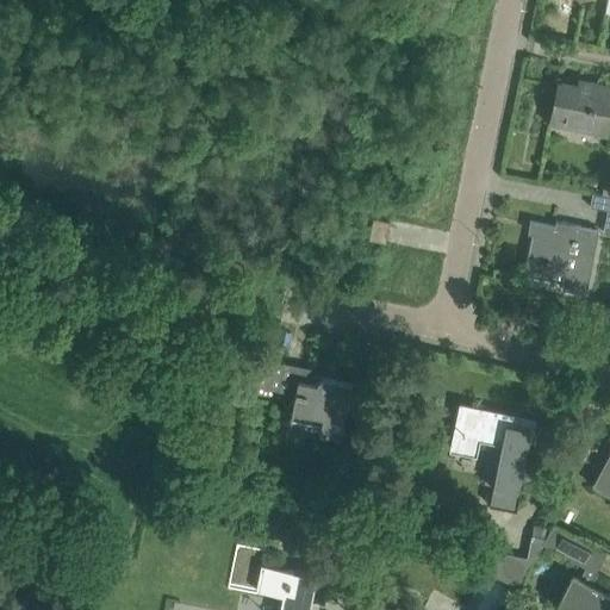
[(558,81),(549,122),(608,135),(609,124),(609,86),(590,82),(589,88),(558,81)]
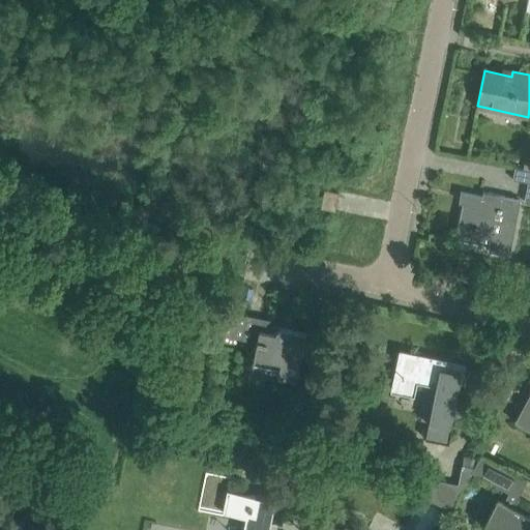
[(514,167),(512,179),(527,182),(524,201),(529,202),(529,170),(523,169),(514,167)]
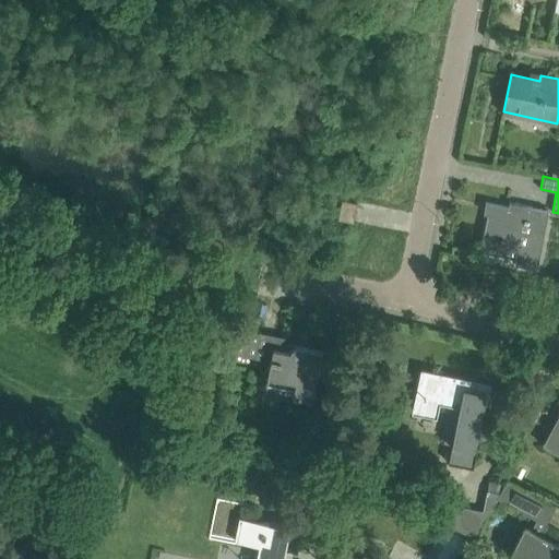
[(337,218),(353,222),(357,202),(355,202),(342,199),(337,218)]
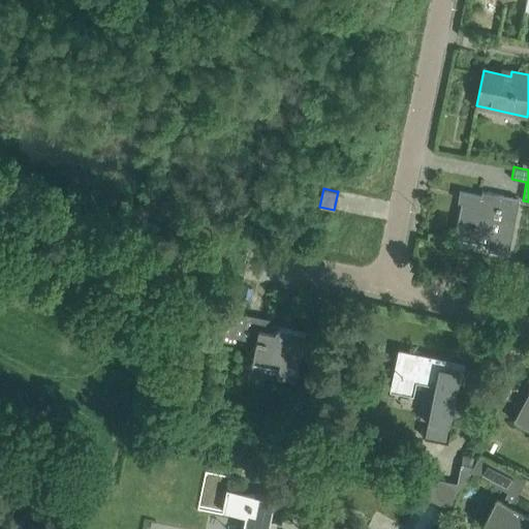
[(519,199),(481,192),(480,196),(459,192),(459,193),(463,193),(455,238),(489,244),(487,250),(507,254),(519,199)]
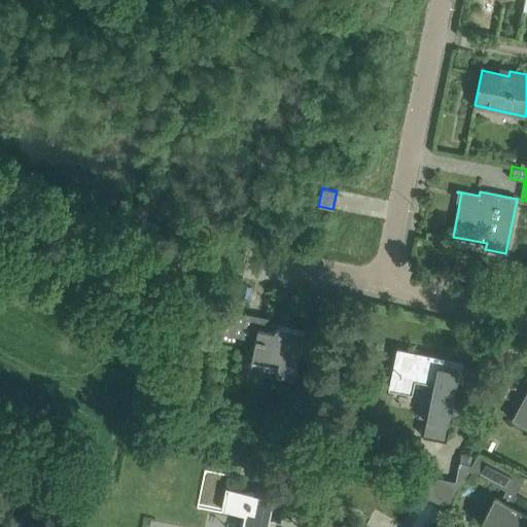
[(223,308),(218,332),(254,341),(250,362),(277,367),(276,375),(293,378),(304,330),(280,326),(279,326),(278,326),(277,326),(276,326),(275,327),(275,328),(274,328),(274,329),(273,330),(266,329),(269,317),(223,308)]
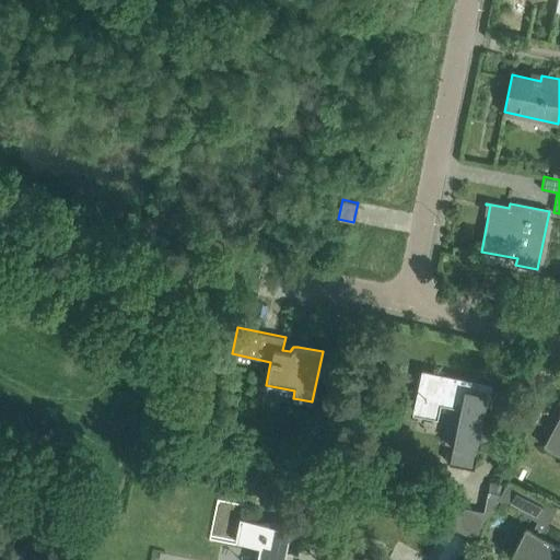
[(487,405),(490,385),(422,372),(415,411),(435,416),(439,401),(452,405),(461,406),(453,442),(448,464),(473,468),(476,451),(474,450),(483,405),(487,405)]
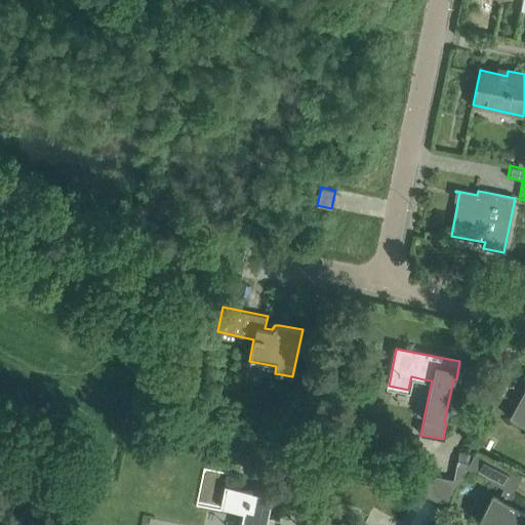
[(524,392),(513,416),(524,422),(524,392)]
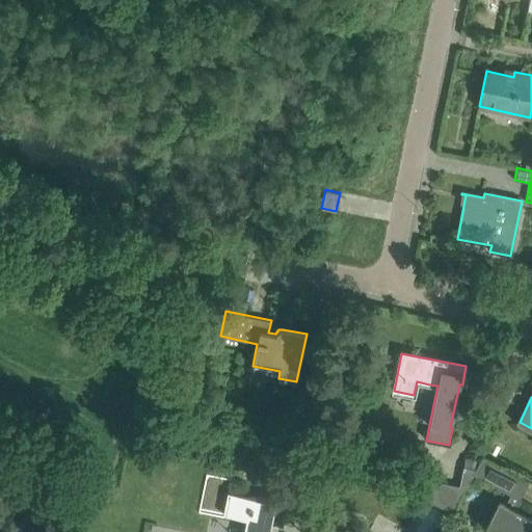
[(510,494),(520,499),(530,480),(483,455),(473,473),(510,494)]
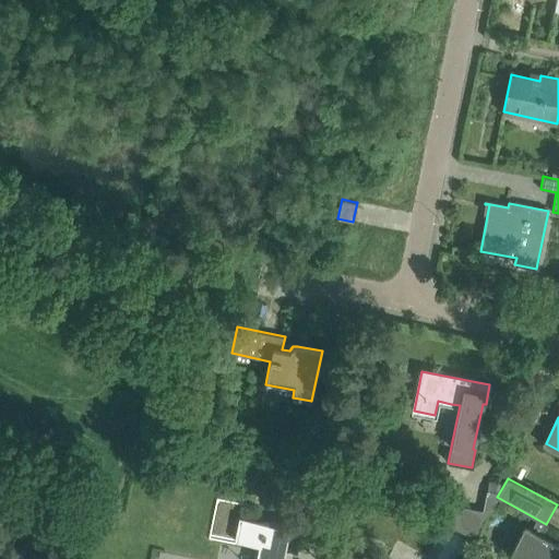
[(436,500),(432,514),(475,537),(499,492),(486,489),(483,510),(436,500)]
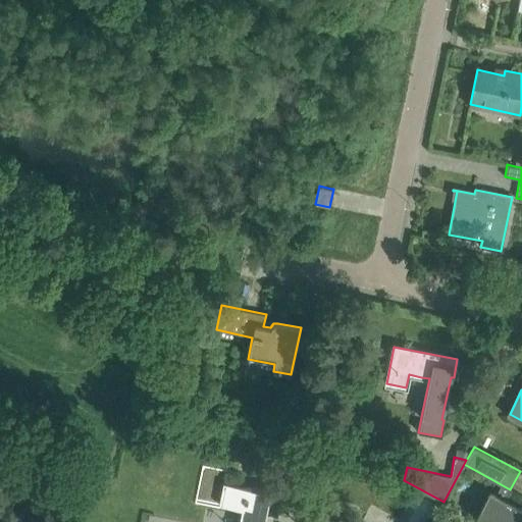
[(223,482),(218,504),(244,509),(241,521),(260,521),(263,513),(277,516),(282,490),(268,487),(267,491),(223,482)]
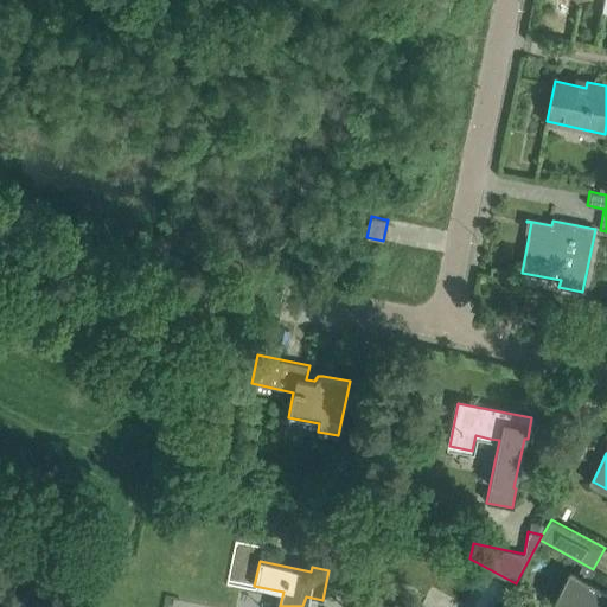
[(570,570),(555,599),(561,602),(570,606),(606,606),(606,590),(587,580),(593,569),(582,563),(576,574),(570,570)]
